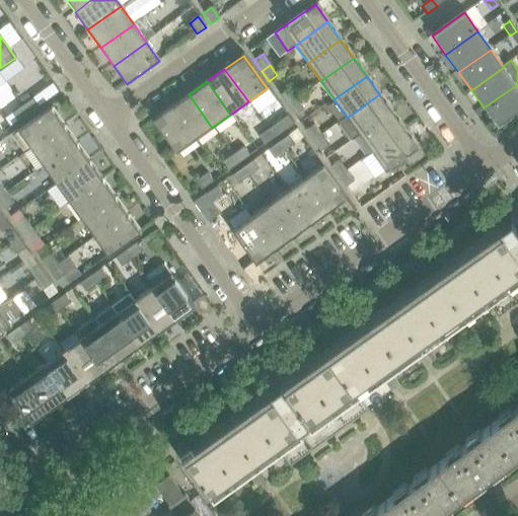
[(497,127),(517,112),(517,87),(517,85),(516,85),(484,107),(497,127)]
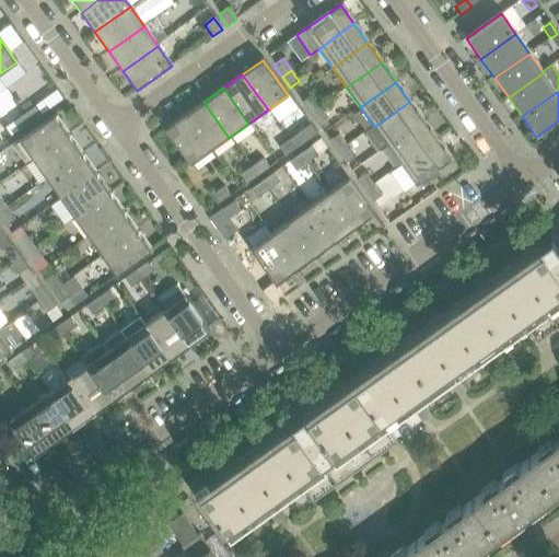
[(318,108),(311,97),(301,104),(310,115),(318,108)]
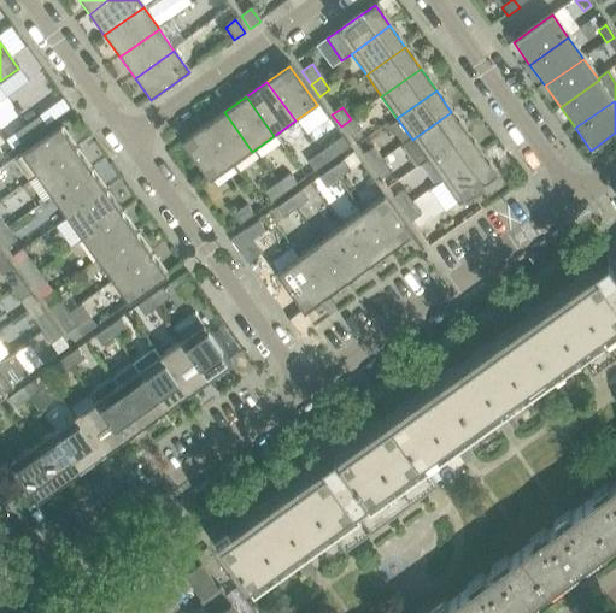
[(252,152),(224,112),(203,128),(230,168),(252,152)]
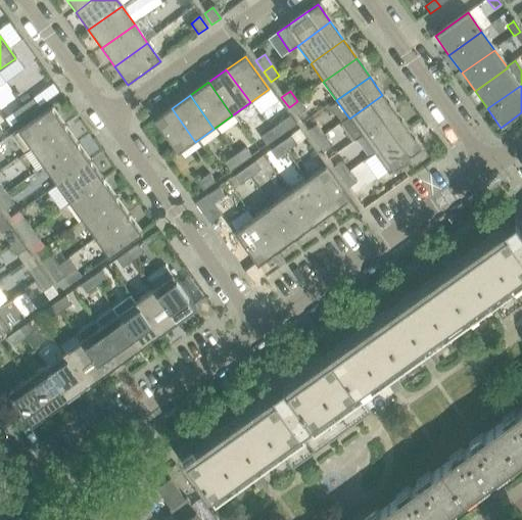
[(363,137),(395,112),(382,95),(349,119),(363,137)]
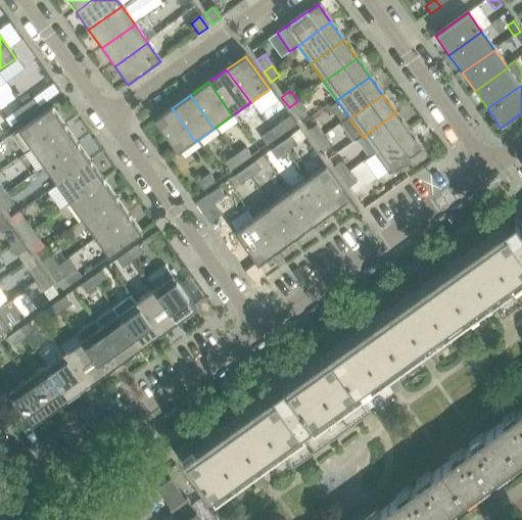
[(39,108),(33,100),(21,107),(28,116),(39,108)]
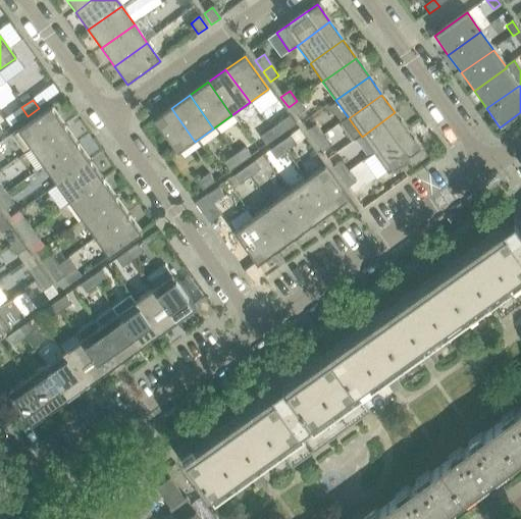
[(304,111),(297,101),(289,107),(296,117),(304,111)]
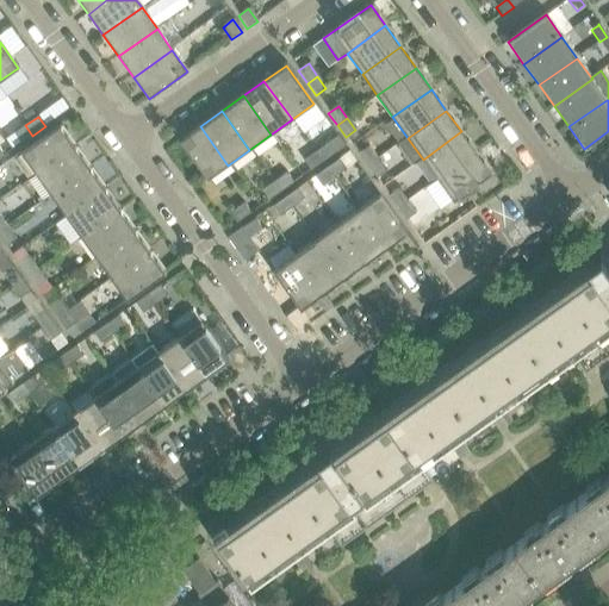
[(32,136),(25,125),(13,135),(20,144),(32,136)]
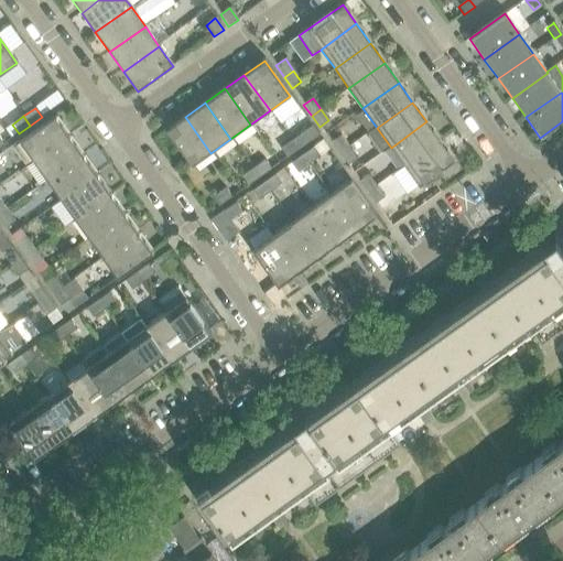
[(32,161),(68,136),(54,116),(19,142),(32,161)]
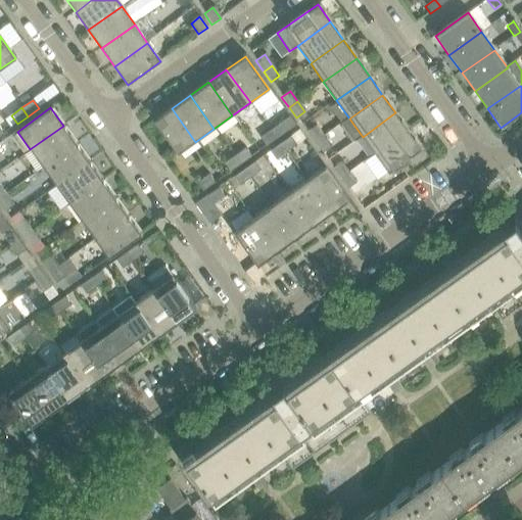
[(195,142),(172,108),(153,122),(177,154),(195,142)]
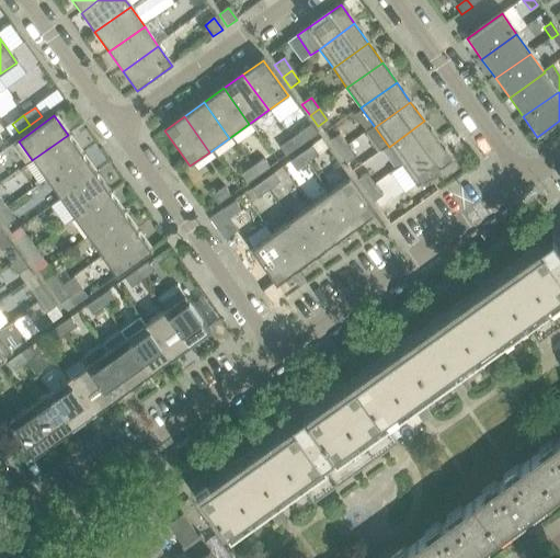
[(402,166),(438,140),(424,121),(389,147),(402,166)]
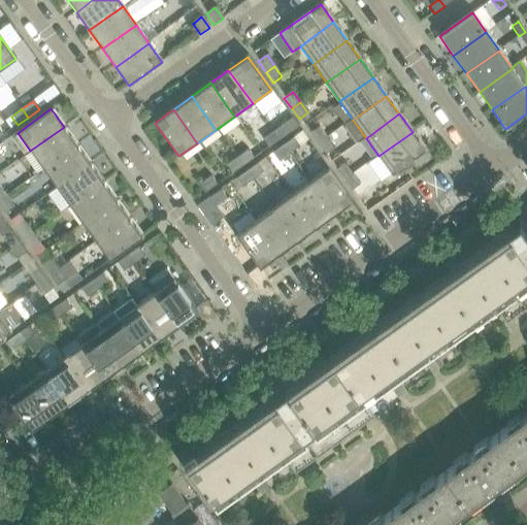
[(290,133),(284,125),(272,132),(278,141),(290,133)]
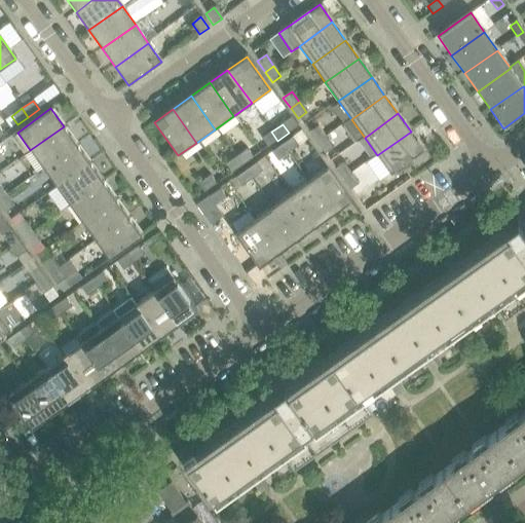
[(43,169),(77,145),(64,126),(30,150),(43,169)]
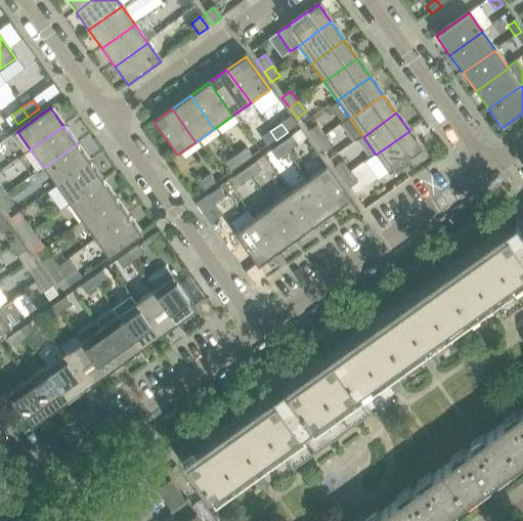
[(323,137),(316,127),(307,133),(315,143),(323,137)]
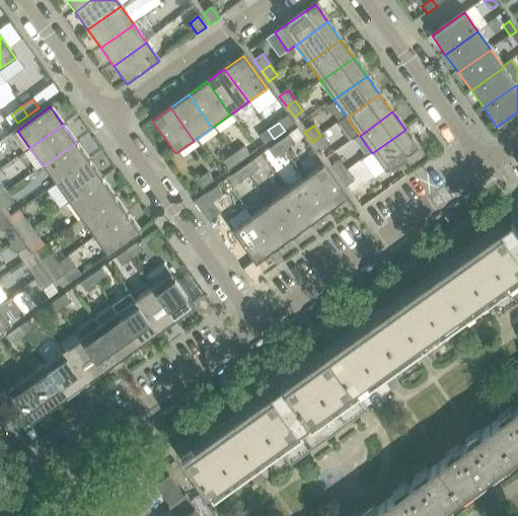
[(274,139),(268,130),(257,138),(264,146),(274,139)]
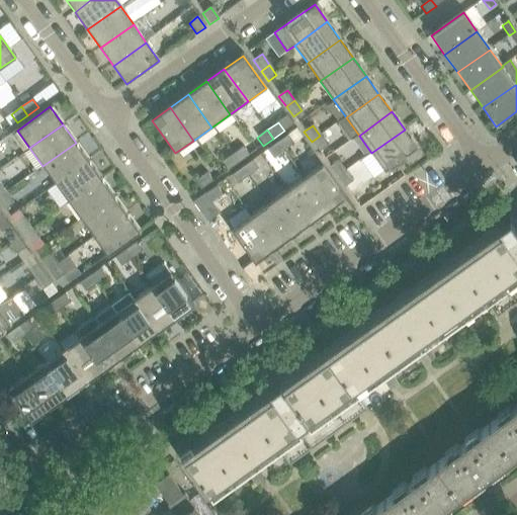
[(384,171),(417,148),(405,130),(371,153),(384,171)]
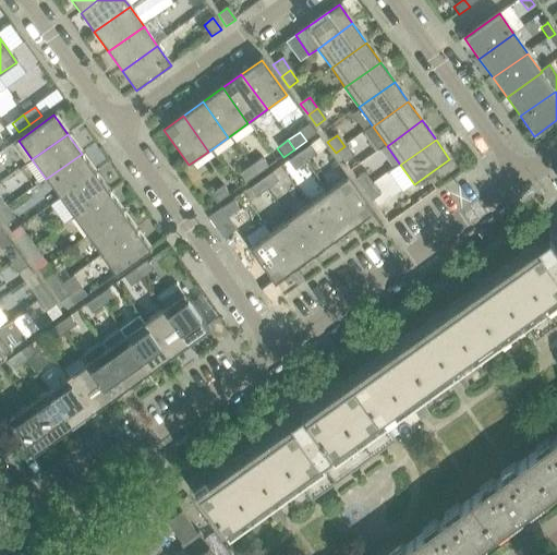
[(316,155),(310,146),(299,154),(305,164),(316,155)]
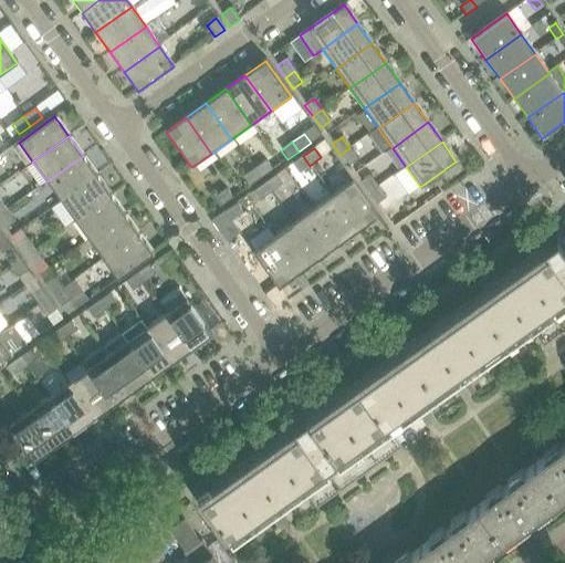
[(357,160),(349,148),(341,155),(348,166),(357,160)]
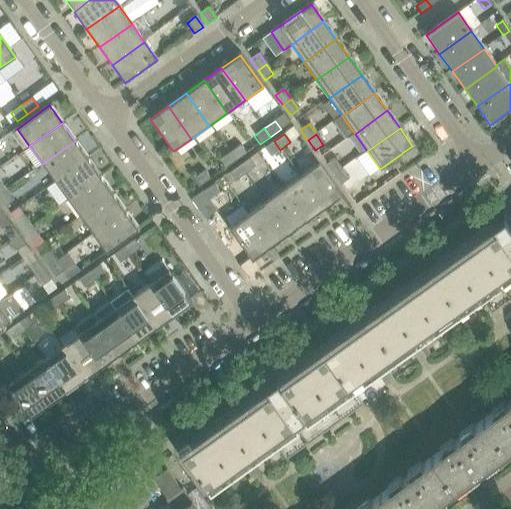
[(55,182),(88,159),(75,141),(42,164),(55,182)]
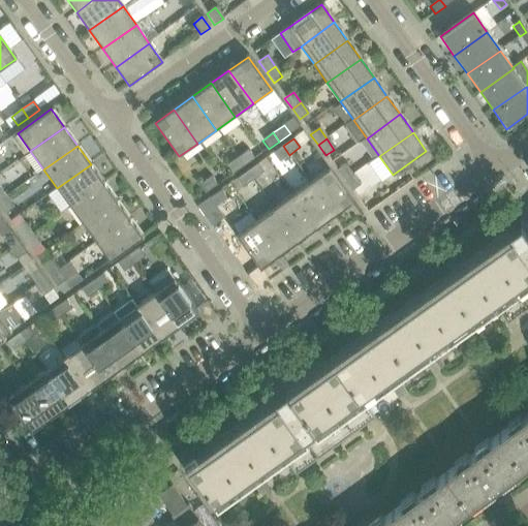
[(289,155),(283,146),(272,154),(278,162),(289,155)]
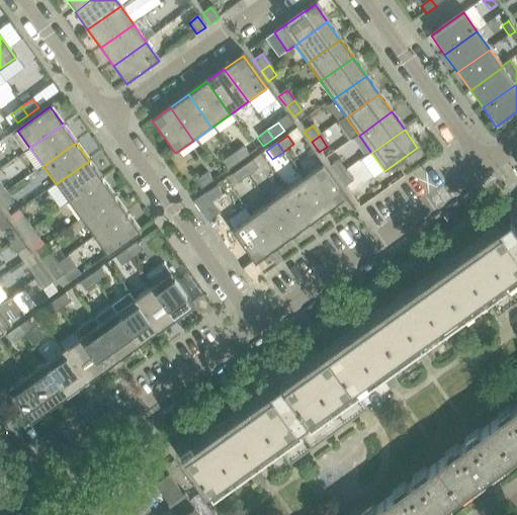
[(248,156),(242,148),(232,155),(238,164),(248,156)]
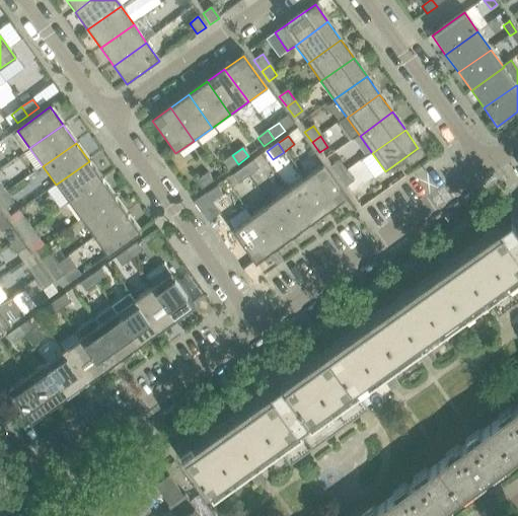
[(238,164),(232,155),(222,163),(228,171),(238,164)]
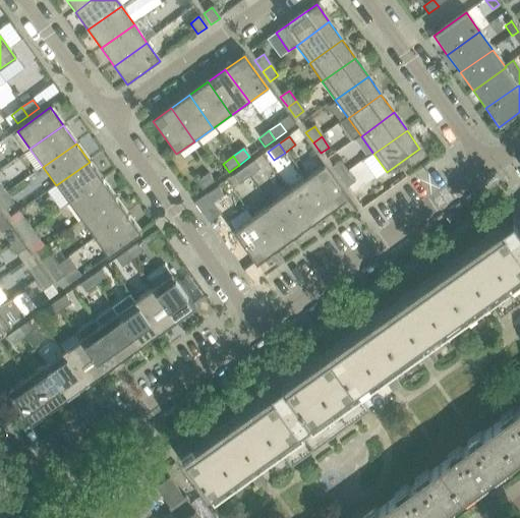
[(69,204),(102,180),(90,162),(56,185),(69,204)]
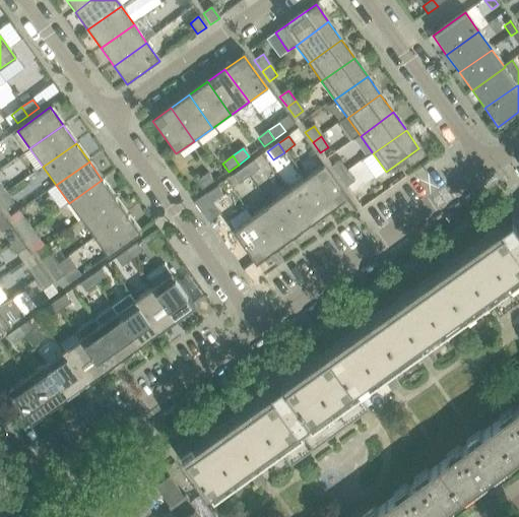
[(259,170),(253,162),(243,170),(249,178),(259,170)]
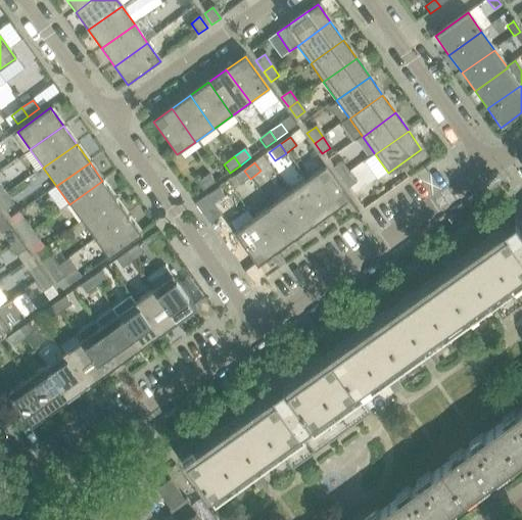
[(348,173),(341,162),(332,169),(340,179),(348,173)]
